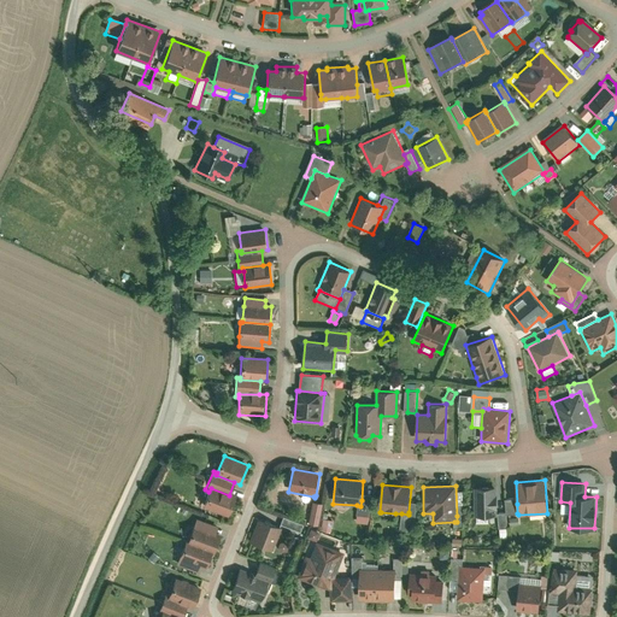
[(497,487),(474,487),(475,517),(497,517),(497,487)]
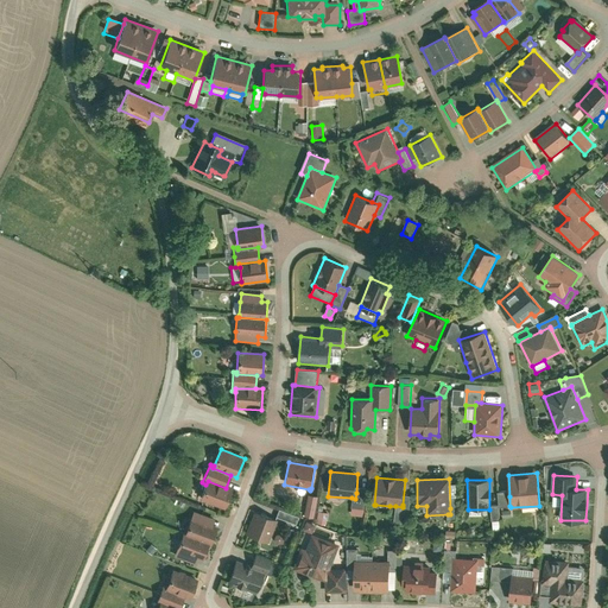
[(226,488),(208,481),(206,485),(200,500),(223,510),(232,491),(226,488)]
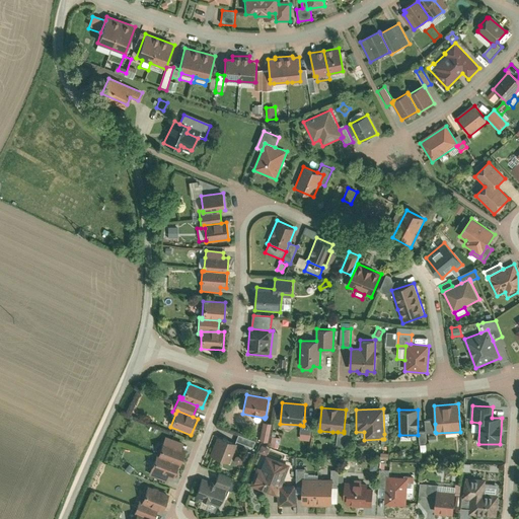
[(264,418),(263,423),(272,425),(273,418),(266,417),(265,419),(264,418)]
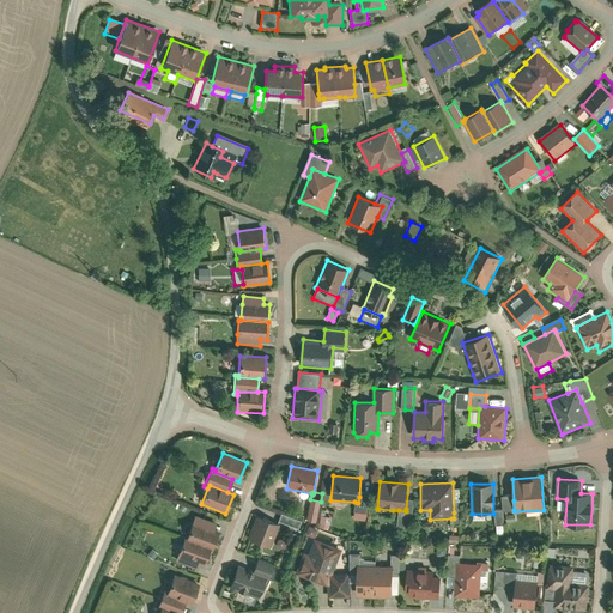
[(369,498),(359,497),(358,503),(354,502),(354,513),(356,513),(368,514),(369,498)]
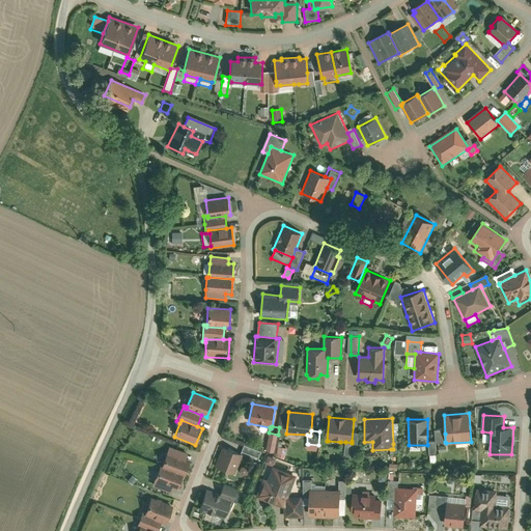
[(278,435),(269,432),(266,451),(274,453),(278,435)]
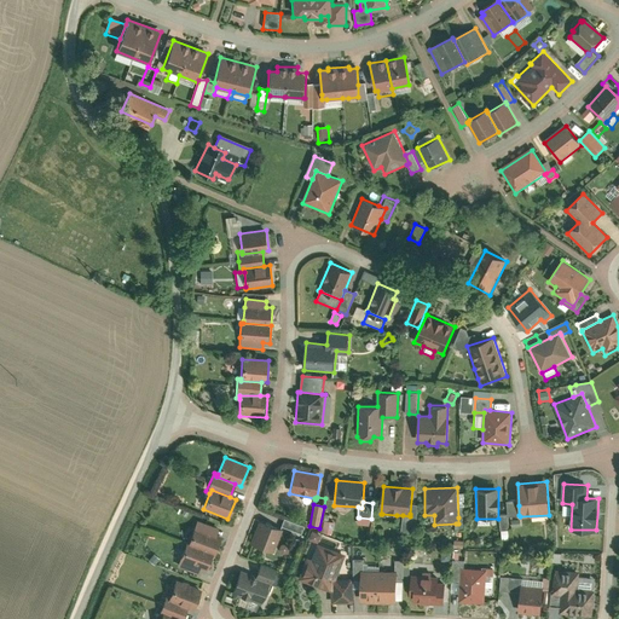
[(416,526),(417,514),(410,514),(410,516),(403,515),(403,526),(416,526)]
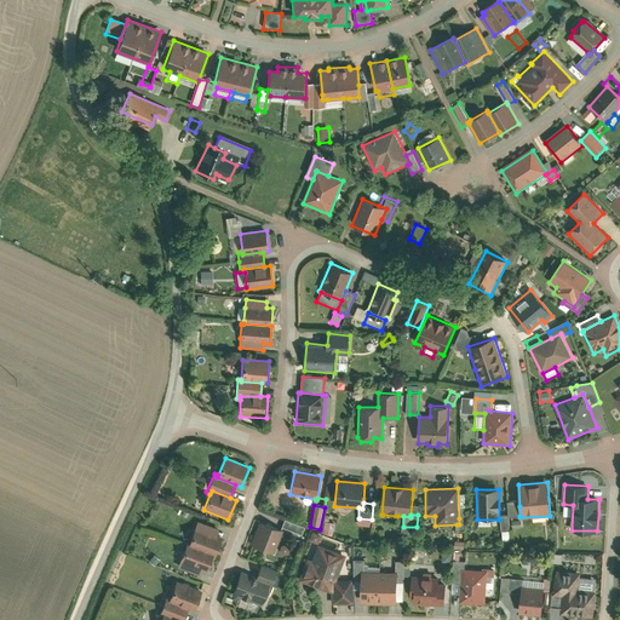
[(305,528),(285,521),(282,528),(303,535),(305,528)]
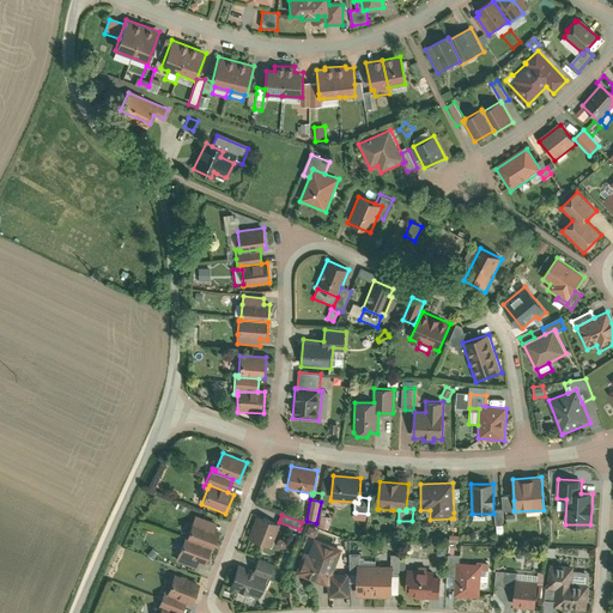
[(194,516),(186,539),(211,550),(218,533),(212,530),(214,525),(194,516)]
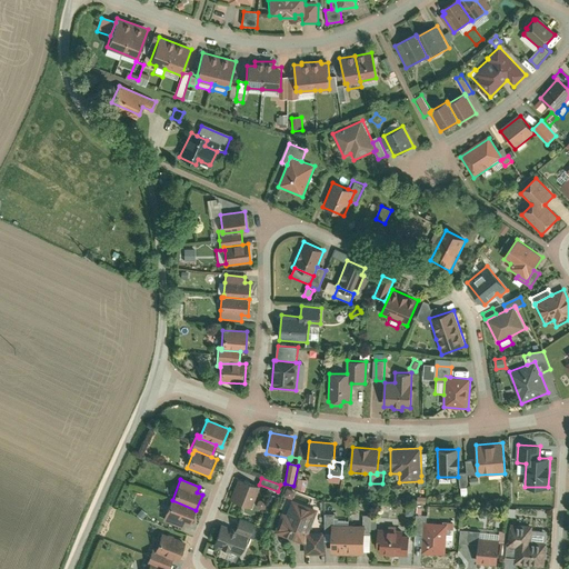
[(257,486),(238,479),(230,500),(249,508),(257,486)]
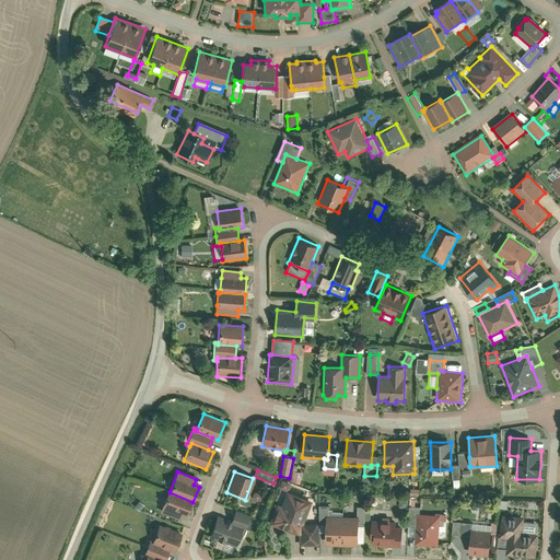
[(303,474),(293,471),(291,482),(301,485),(303,474)]
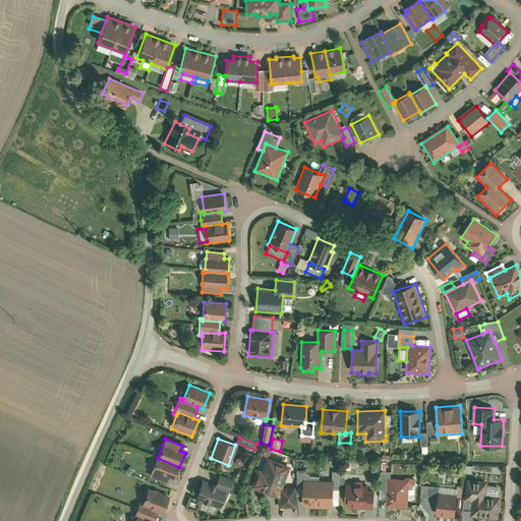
[(271,450),(263,447),(259,454),(268,457),(271,450)]
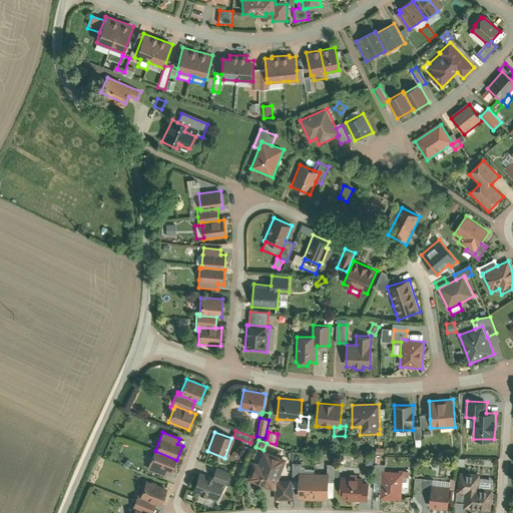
[(176,460),(155,451),(147,469),(163,476),(165,471),(171,473),(176,460)]
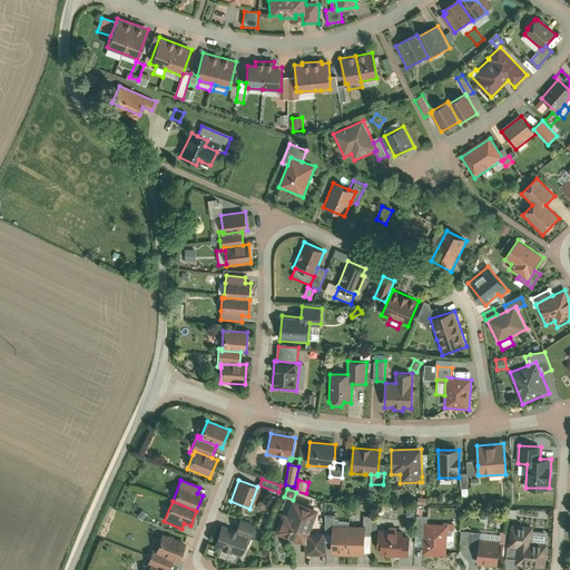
[(275,534),(304,546),(310,533),(317,512),(291,502),(285,517),(283,516),(275,534)]
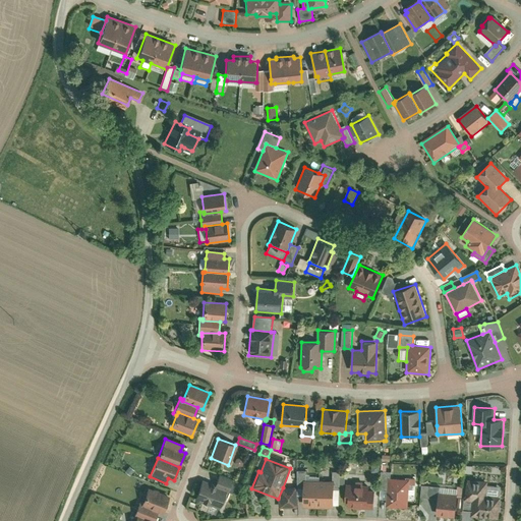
[(296,470),(296,486),(297,496),(304,496),(304,480),(306,480),(306,476),(306,470),(296,470)]
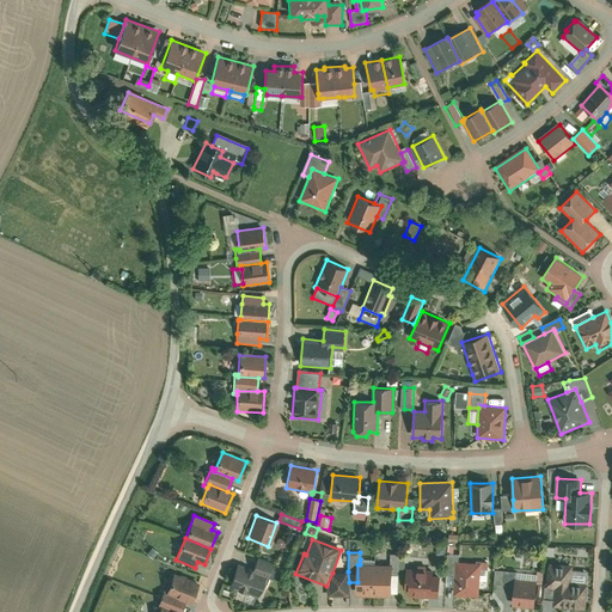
[(447,575),(454,575),(456,562),(459,562),(459,555),(453,555),(450,554),(447,575)]
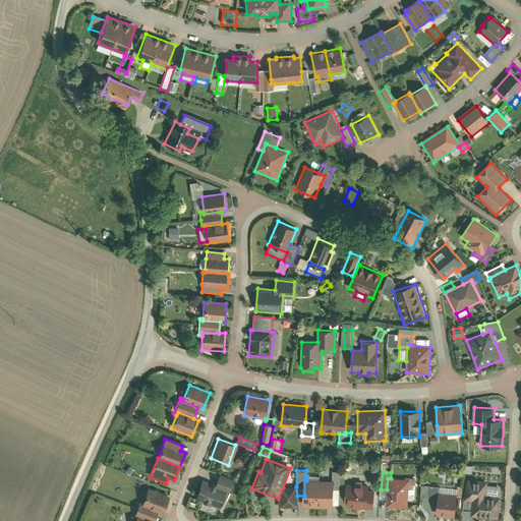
[(215,486),(227,491),(229,493),(233,481),(220,476),(215,486)]
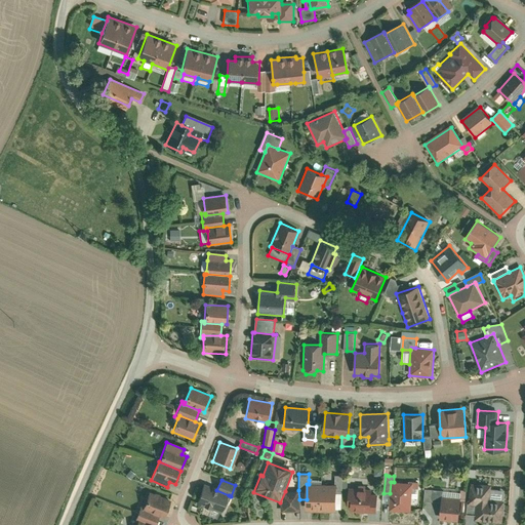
[(410,513),(413,484),(394,482),(391,482),(390,493),(389,511),(410,513)]
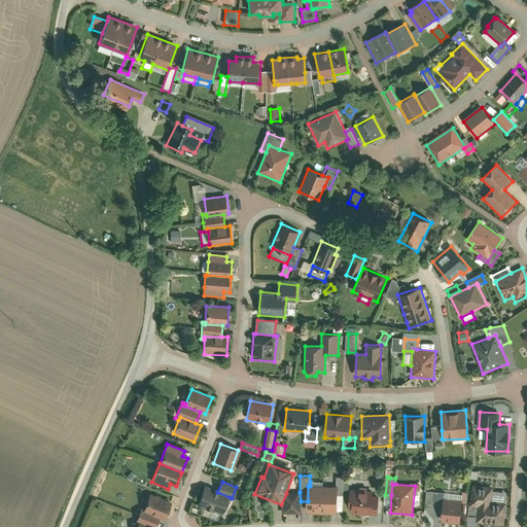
[(308,501),(307,513),(338,514),(338,512),(339,495),(339,489),(339,487),(338,487),(323,487),(310,486),(308,486),(308,501)]
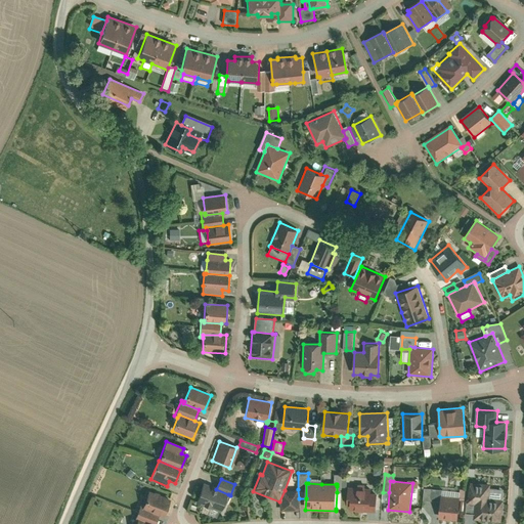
[(488,485),(470,483),(467,503),(475,504),(473,520),(500,523),(504,500),(486,498),(488,485)]
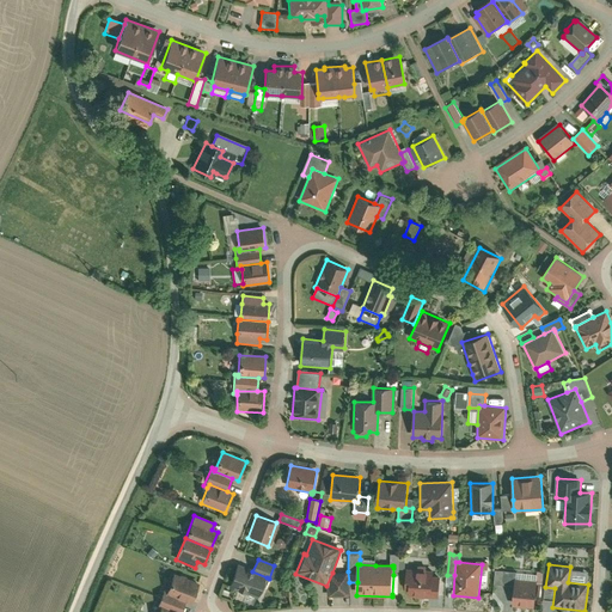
[(238,565),(230,587),(258,599),(267,577),(252,571),(238,565)]
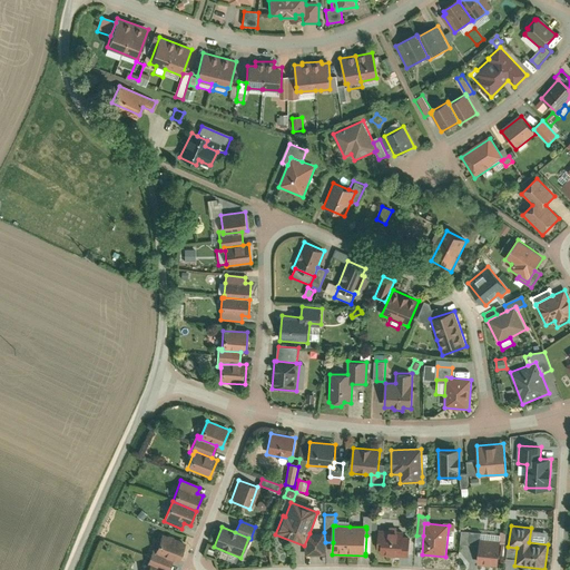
[(381,550),(381,556),(409,557),(409,540),(403,540),(403,537),(397,536),(397,528),(390,528),(390,531),(377,530),(376,550),(381,550)]
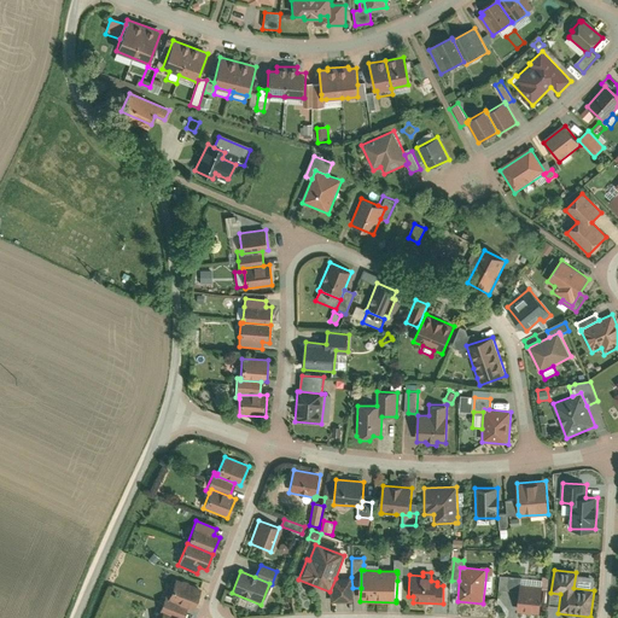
[(330,592),(330,604),(353,604),(353,588),(351,577),(336,578),(330,592)]
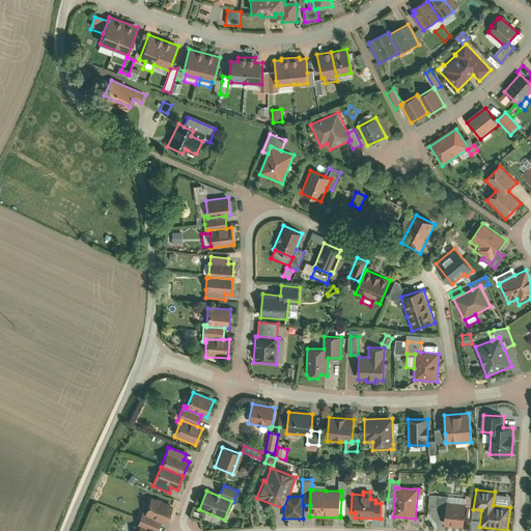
[(447,503),(465,505),(466,498),(447,496),(447,503)]
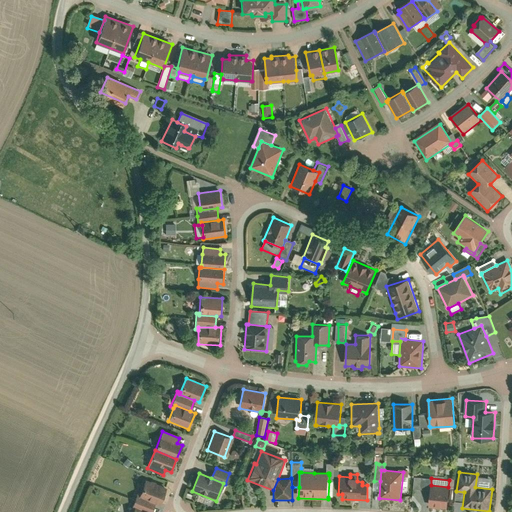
[(167,488),(146,480),(140,494),(139,496),(155,503),(160,505),(167,488)]
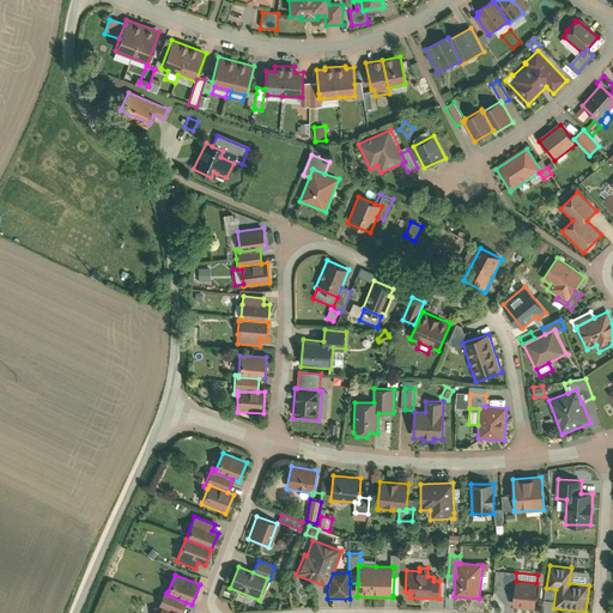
[(536,583),(516,581),(513,607),(534,611),(538,583),(536,583)]
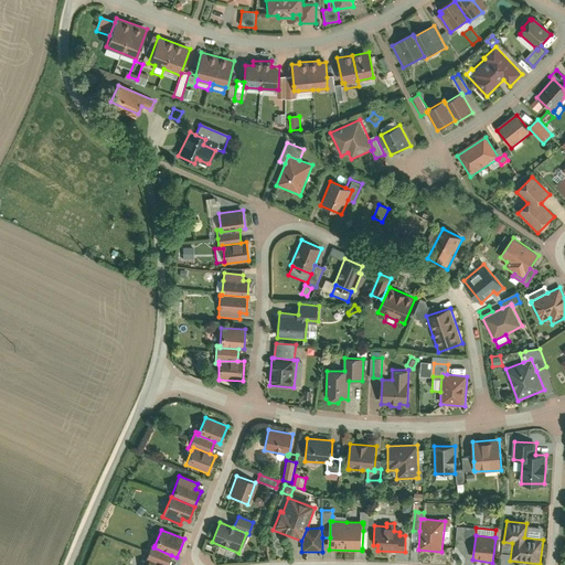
[(162,564),(167,564),(171,555),(153,547),(155,545),(151,544),(145,562),(148,563),(149,560),(162,564)]
